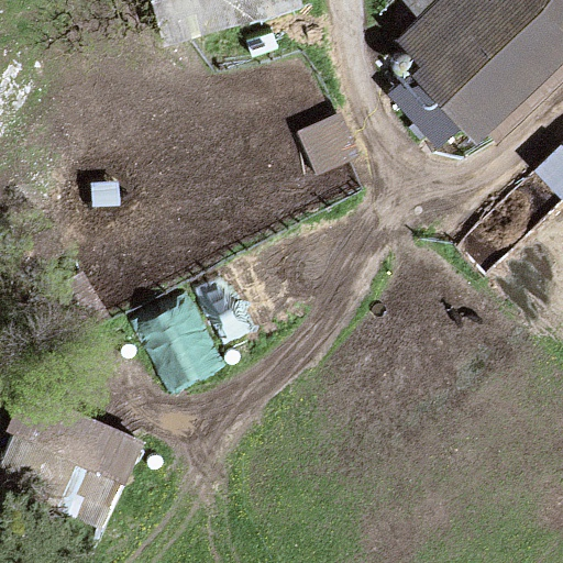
[(301,0),(151,0),(164,44),(304,6),(301,0)]
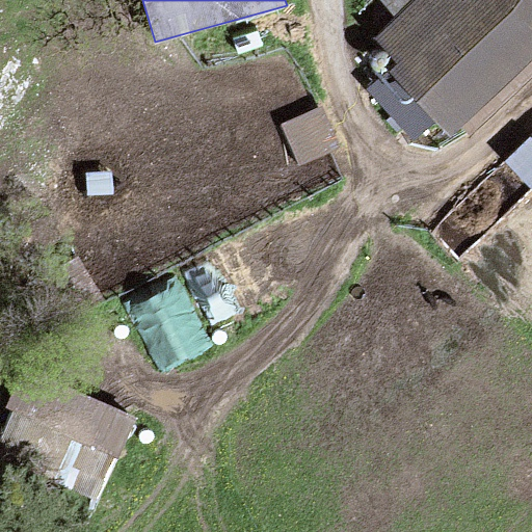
[(531,0),(464,0),(466,0),(464,0),(415,0),(396,18),(375,37),(397,64),(367,88),(415,140),(437,123),(453,137),(463,129),(472,138),(531,80),(531,0)]
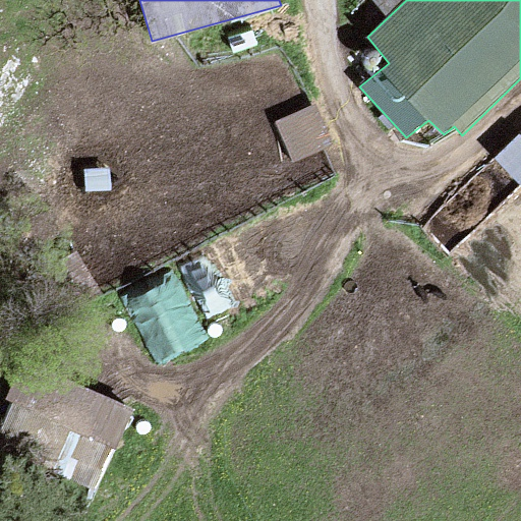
[(371,0),(388,17),(406,0),(371,0)]
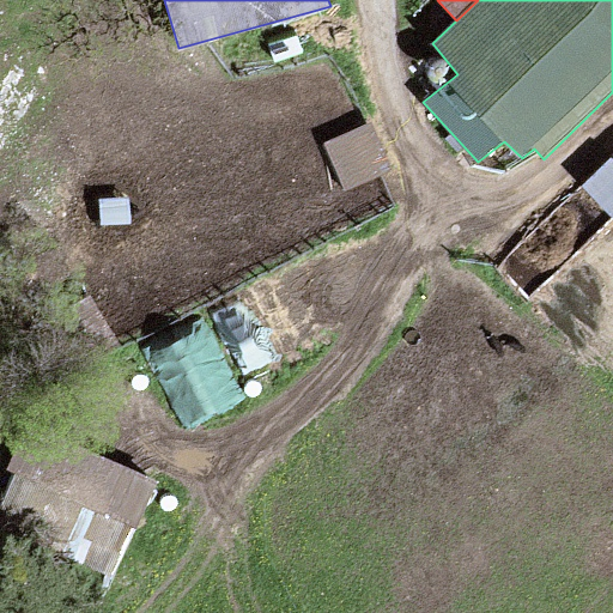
[(372,121),(325,141),(345,188),(392,168),(372,121)]
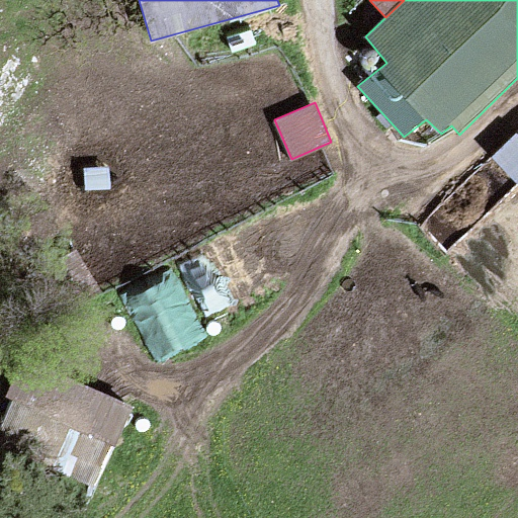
[(196,306),(309,254),(285,204),(121,280),(157,354),(208,330),(196,306)]
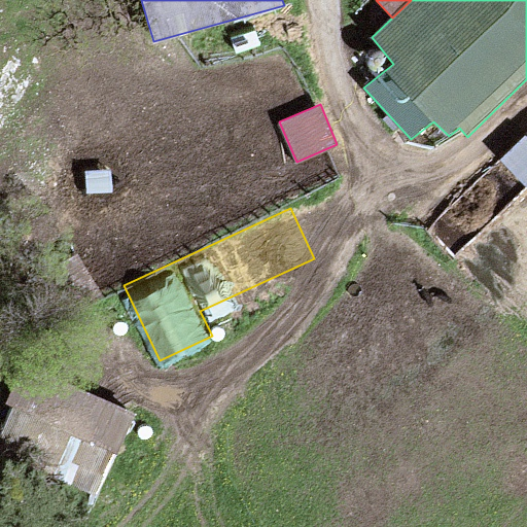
[(0,449),(97,492),(130,416),(24,370),(7,405),(14,408),(0,441),(0,449)]
